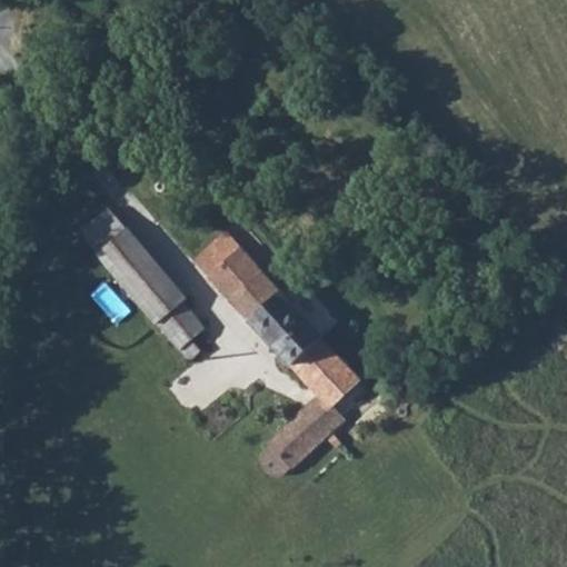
[(126,231),(108,209),(78,234),(96,254),(126,231)]
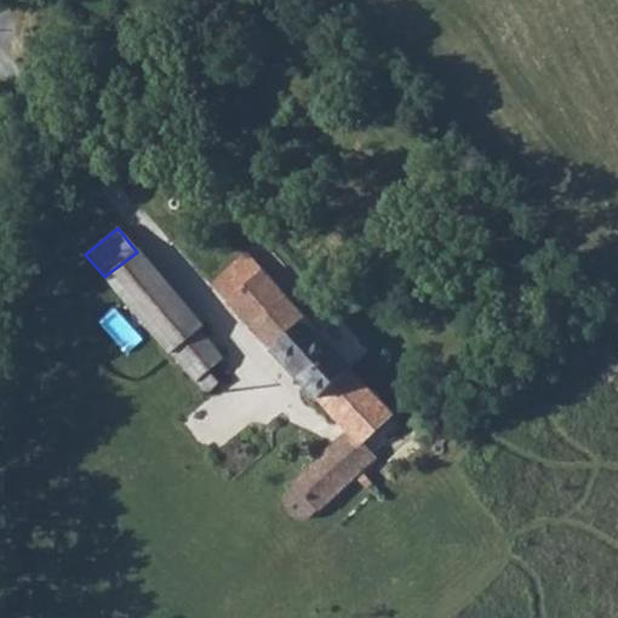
[(137,252),(104,276),(206,398),(218,387),(209,375),(222,362),(194,330),(199,327),(137,252)]
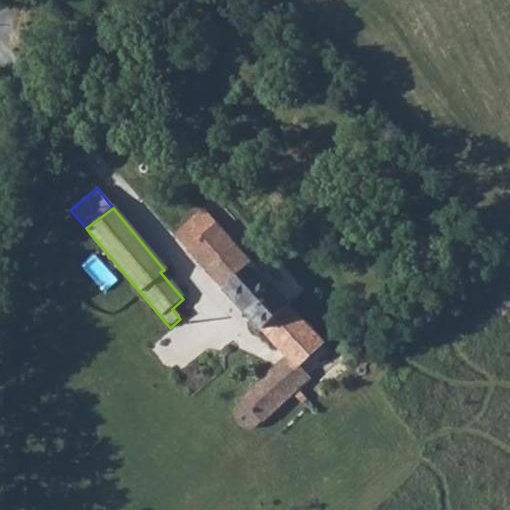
[(289,301),(200,209),(171,235),(285,356),(287,354),(299,365),(324,341),(287,304),(289,301)]
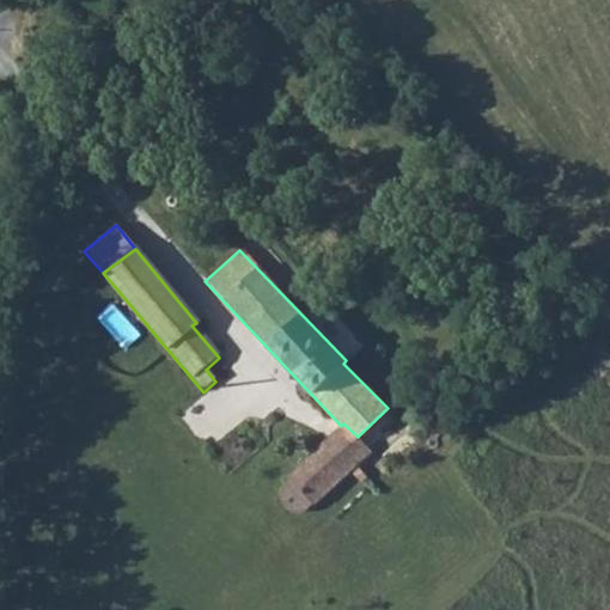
[(367,450),(358,437),(343,424),(341,426),(324,441),(349,468),(367,450)]
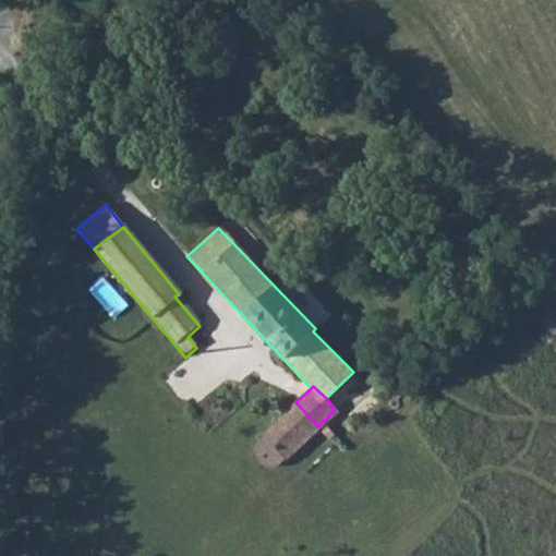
[(283,462),(318,426),(295,402),(258,436),(283,462)]
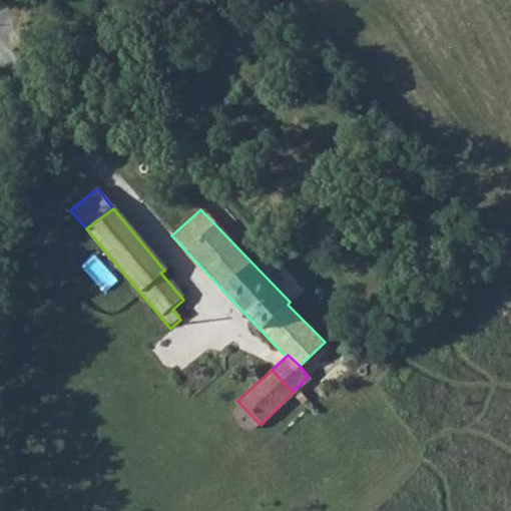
All buildings are outlined.
